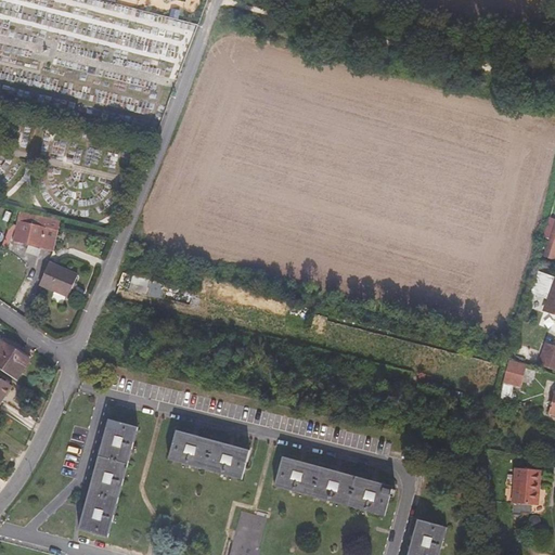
[(545,256),(553,259),(554,252),(554,218),(551,217),(544,236),(550,239),(549,243),(545,241),(543,247),(547,248),(545,256)]
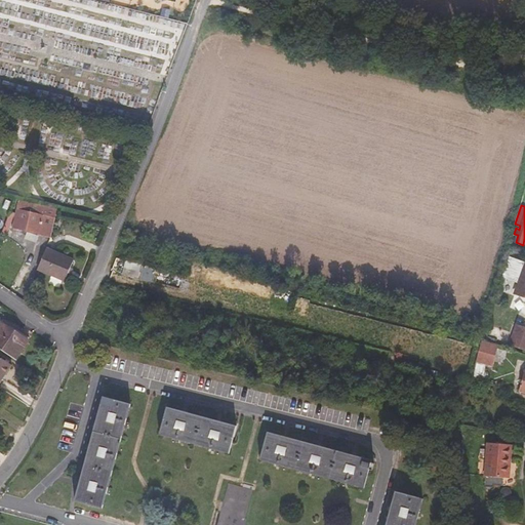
[(24,230),(50,237),(54,217),(17,208),(13,224),(25,227),(24,230)]
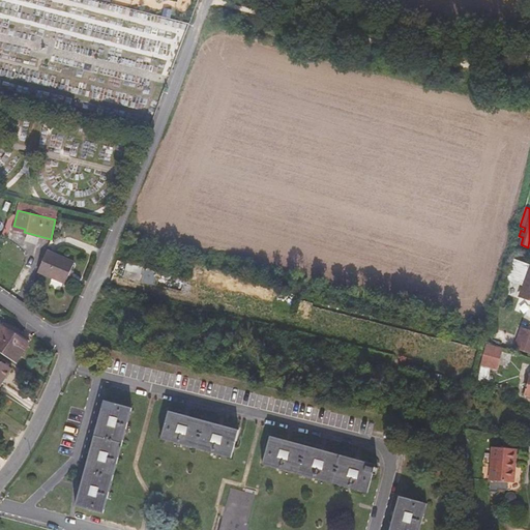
[(65,284),(75,263),(47,251),(37,271),(65,284)]
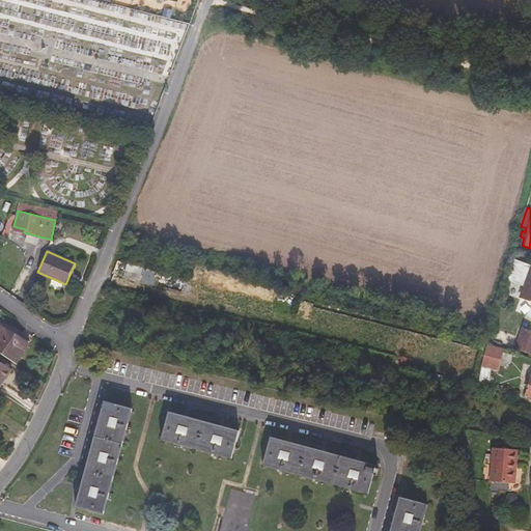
[(142,267),(128,262),(123,277),(139,281),(142,267)]
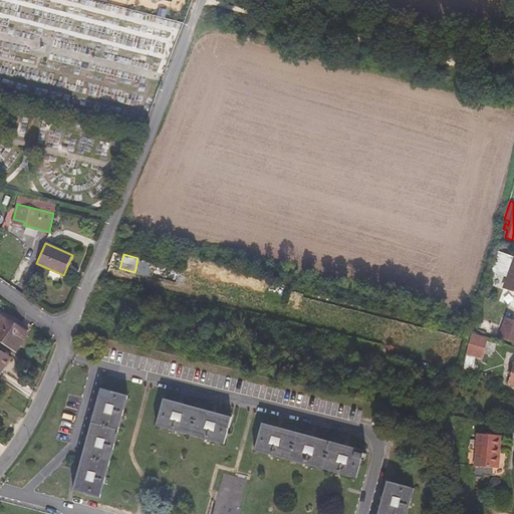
[(513,259),(504,287),(513,290),(513,259)]
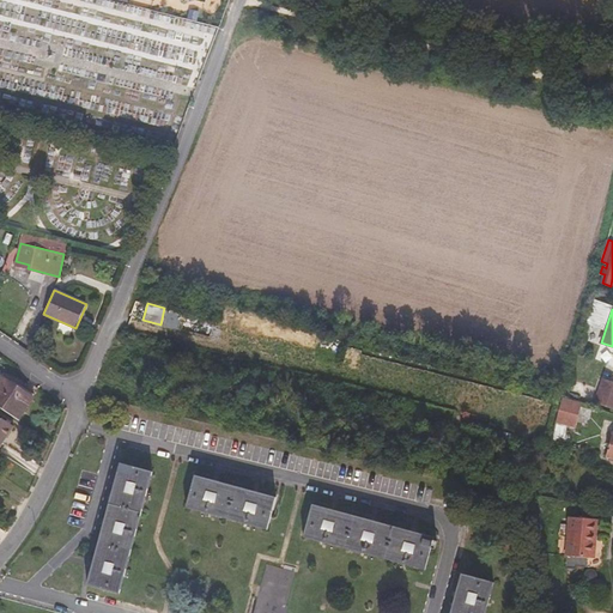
[(299,343),(284,338),(280,353),(296,358),(299,343)]
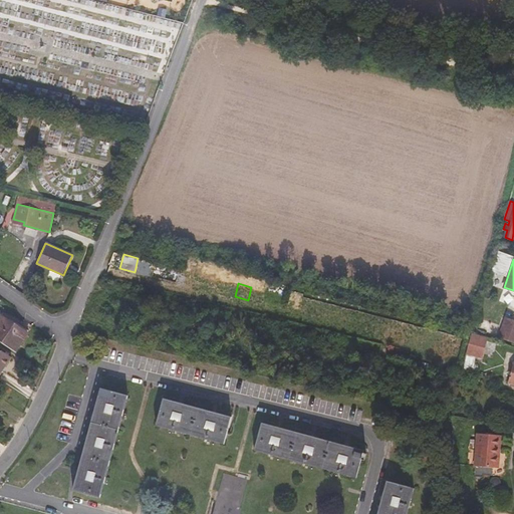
[(296,295),(290,303),(300,311),(307,303),(296,295)]
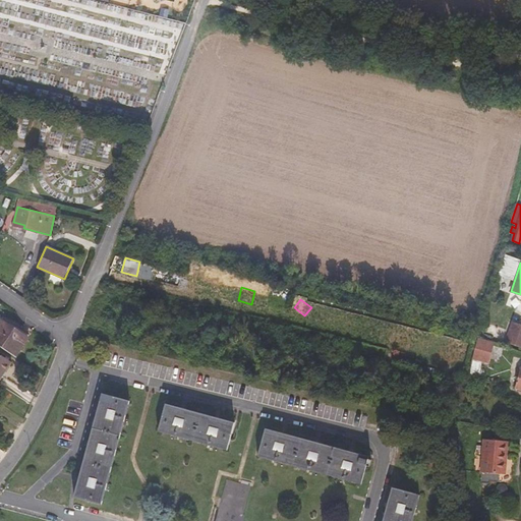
[(1,321),(0,322),(0,346),(14,356),(26,338),(1,321)]
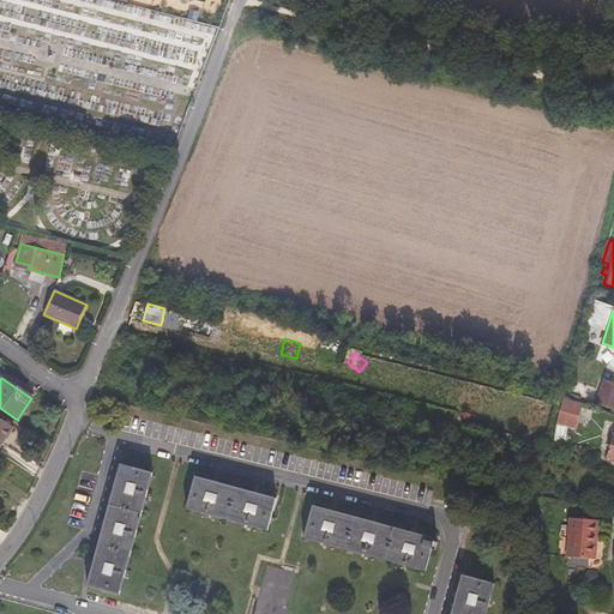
[(613,413),(613,409),(613,393),(595,387),(589,404),(613,413)]
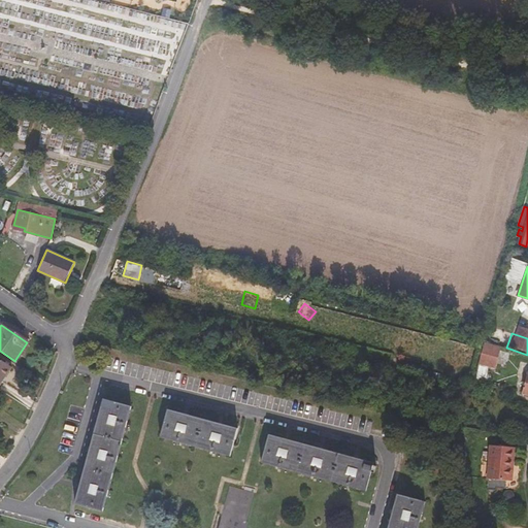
[(498,351),(485,348),(481,361),(495,364),(498,351)]
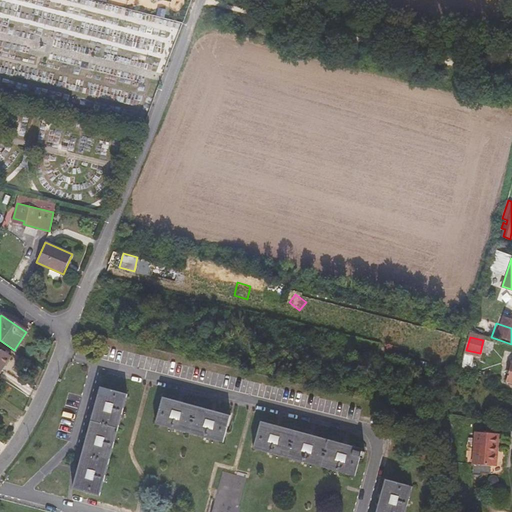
[(0,372),(11,356),(0,348),(0,372)]
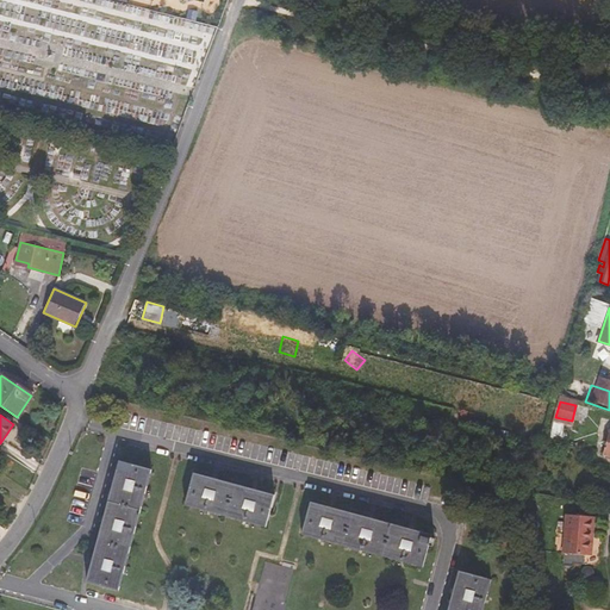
[(151,470),(118,460),(87,582),(118,590),(151,470)]
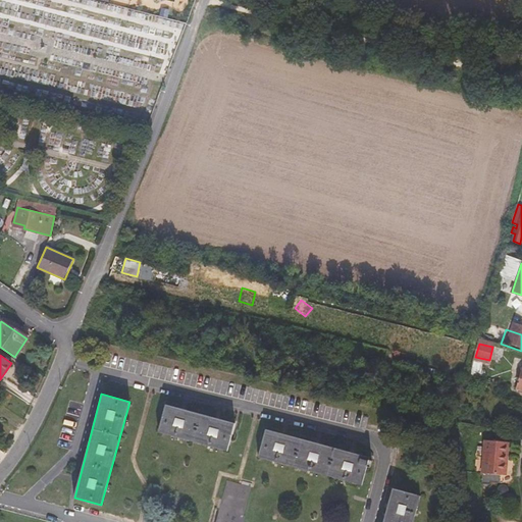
[(165,405),(158,432),(227,451),(235,423),(165,405)]
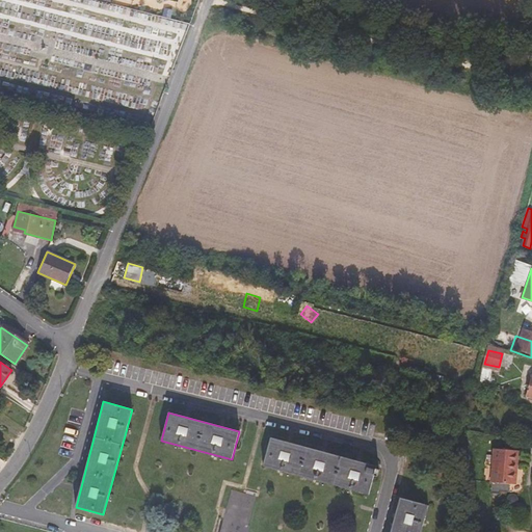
[(271,439),(263,466),(369,495),(374,476),(377,477),(379,470),(376,469),(376,467),(271,439)]
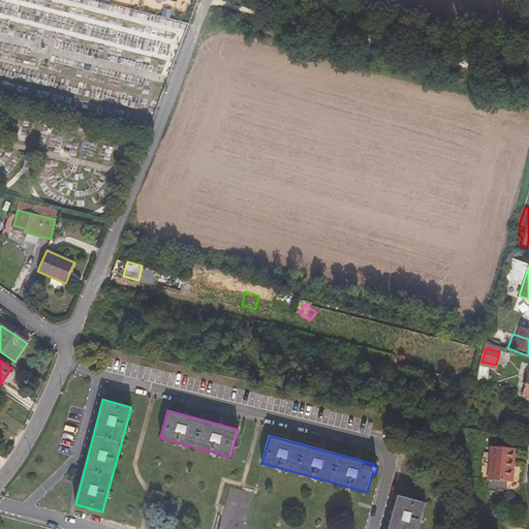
[(512,477),(516,448),(492,446),(490,475),(512,477)]
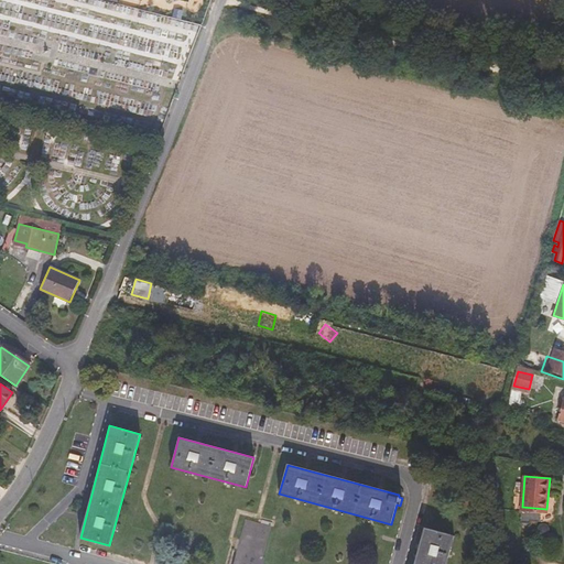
[(229,563),(259,563),(261,559),(259,557),(268,527),(241,520),(229,563)]
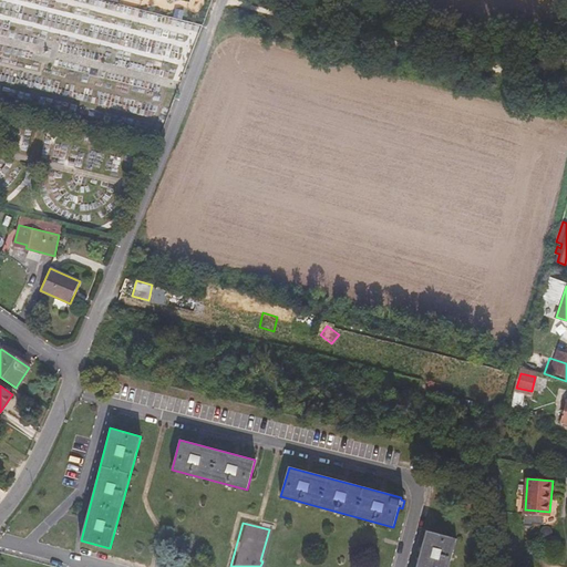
[(449,566),(456,538),(426,531),(415,566),(449,566)]
